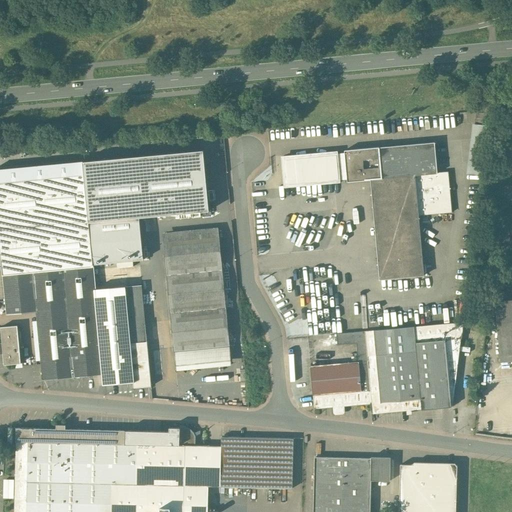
[(487,114),(475,112),(474,124),(486,125),(487,114)]
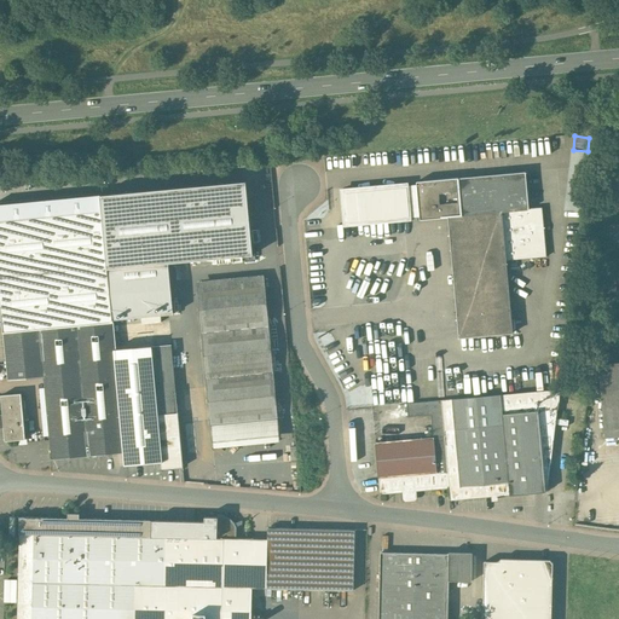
[(588,151),(573,150),(566,210),(582,213),(589,152),(588,151)]
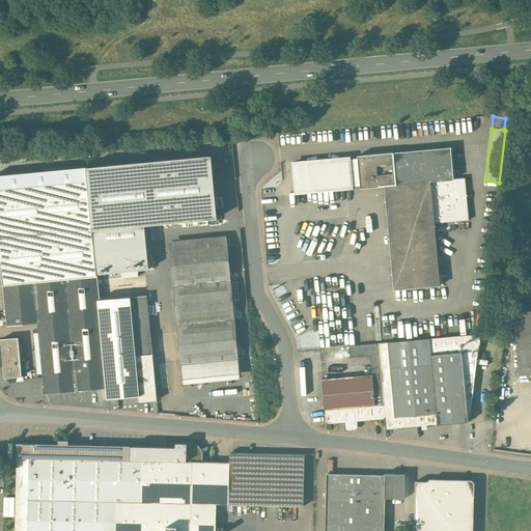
[(393,154),(396,186),(385,187),(394,290),(440,286),(435,223),(469,220),(465,178),(453,179),(450,148),(393,154)]
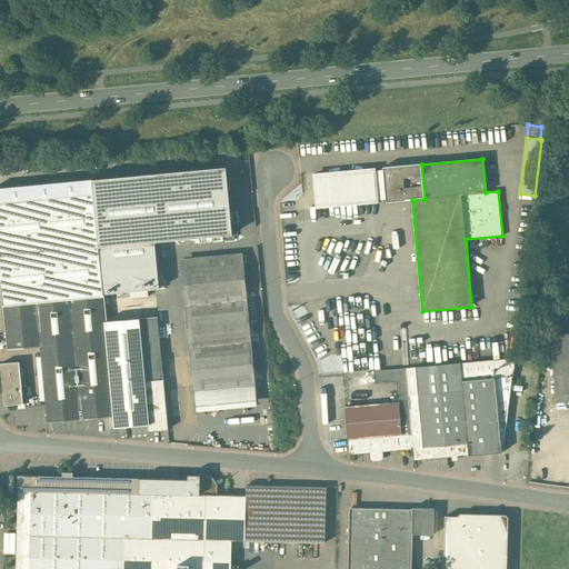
[(421,163),(382,167),(383,169),(383,180),(386,200),(386,202),(392,201),(392,202),(412,200),(425,199),(421,165),(421,163)]
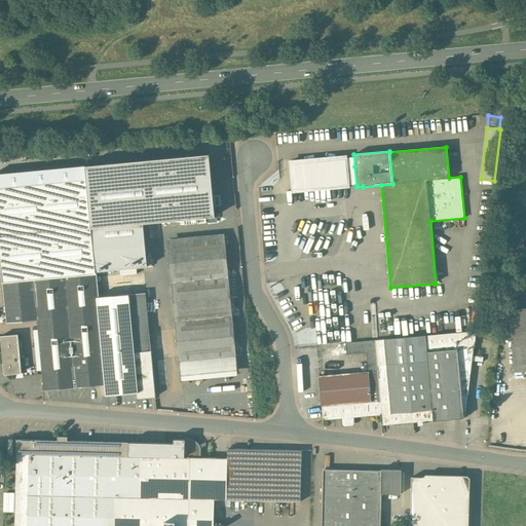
[(346,157),(347,157),(347,155),(289,160),(292,193),(349,188),(349,185),(348,186),(348,184),(306,187),(303,163),(346,159),(346,157)]
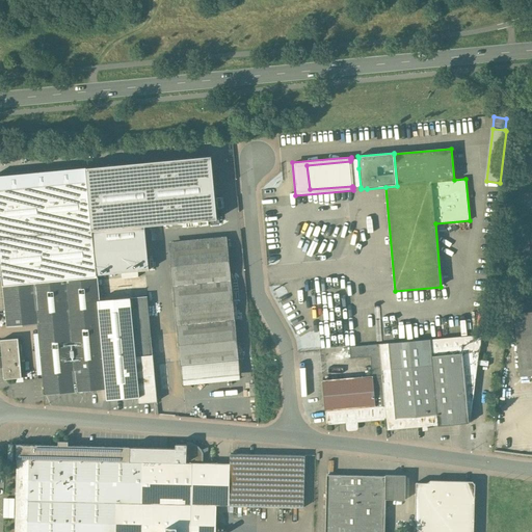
[(350,161),(307,165),(310,189),(352,186),(352,188),(353,187),(361,187),(358,168),(358,158),(351,159),(350,159),(350,161)]
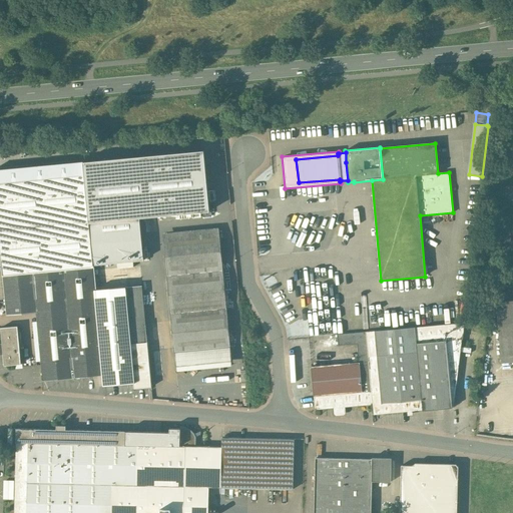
[(214,163),(180,166),(183,196),(216,193),(214,163)]
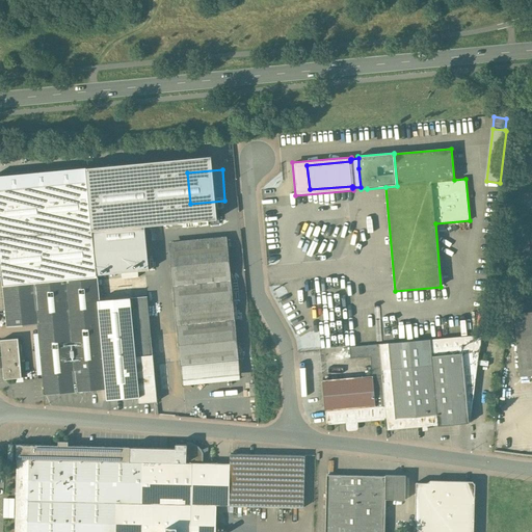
[(187,173),(144,177),(148,208),(190,204),(187,173)]
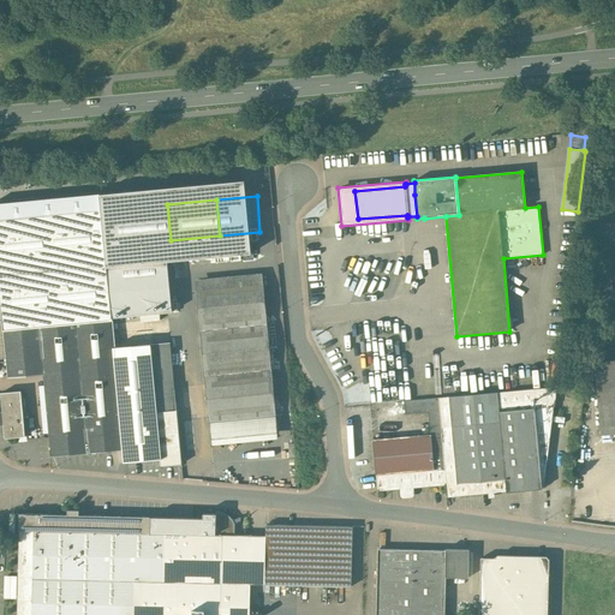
[(101,210),(0,219),(0,294),(4,330),(112,320),(101,210)]
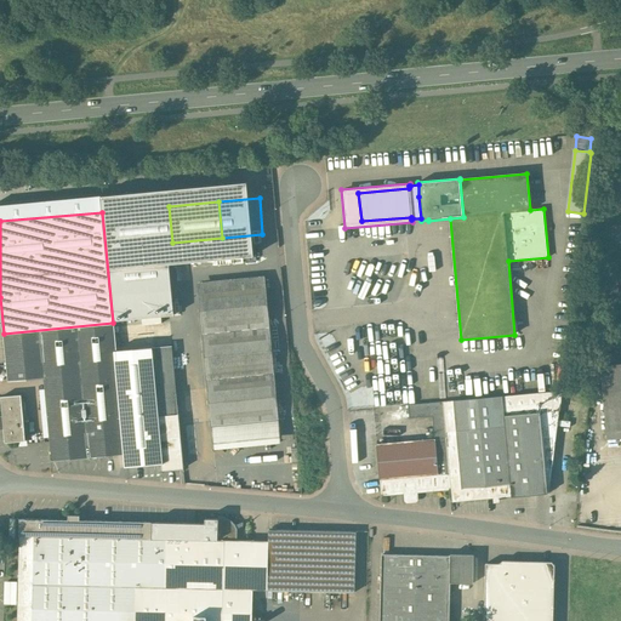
[(266,281),(198,288),(211,426),(278,420),(266,281)]
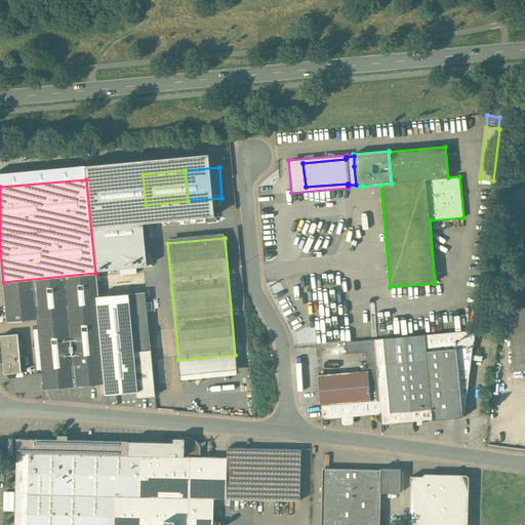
[(99,278),(101,292),(133,291),(132,281),(113,282),(113,270),(107,271),(107,277),(99,278)]
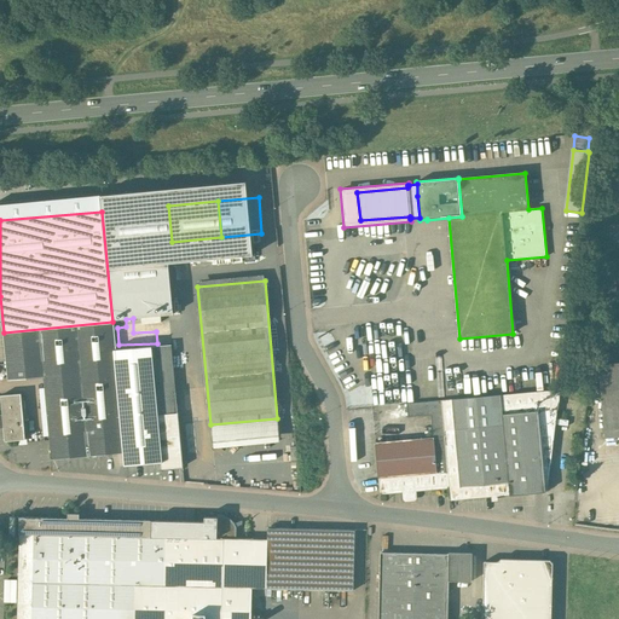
[(113,322),(4,333),(9,380),(45,376),(52,460),(123,452),(125,452),(115,351),(115,350),(113,322)]
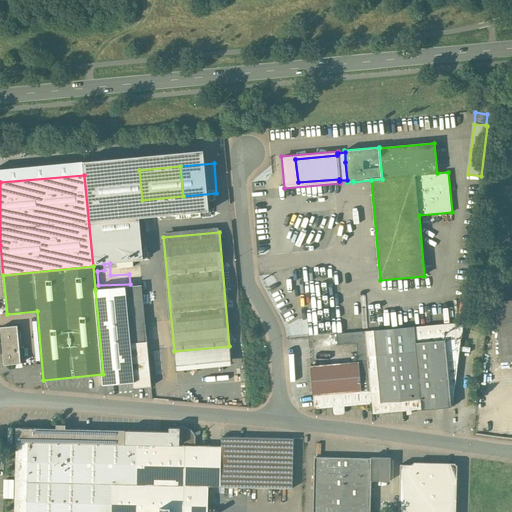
[(95,289),(95,290),(103,374),(102,374),(103,384),(133,382),(134,388),(151,386),(142,286),(95,289)]
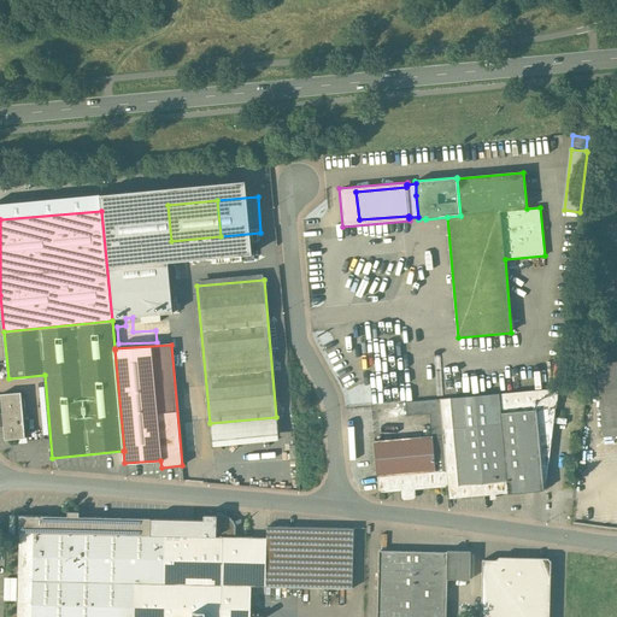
[(616,434),(616,359),(599,360),(604,435),(616,434)]
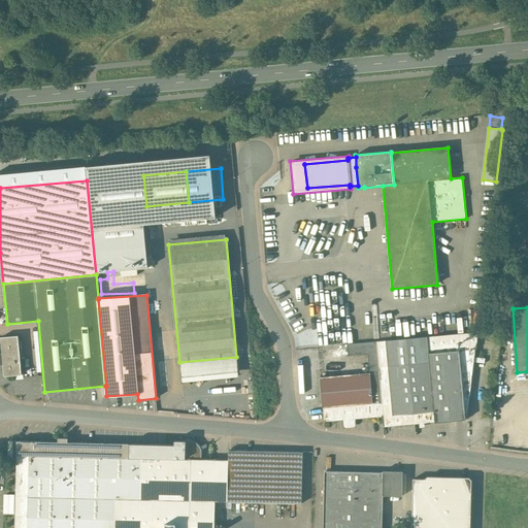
[(477,332),(427,337),(429,362),(435,423),(466,420),(475,350),(479,332),(477,332)]
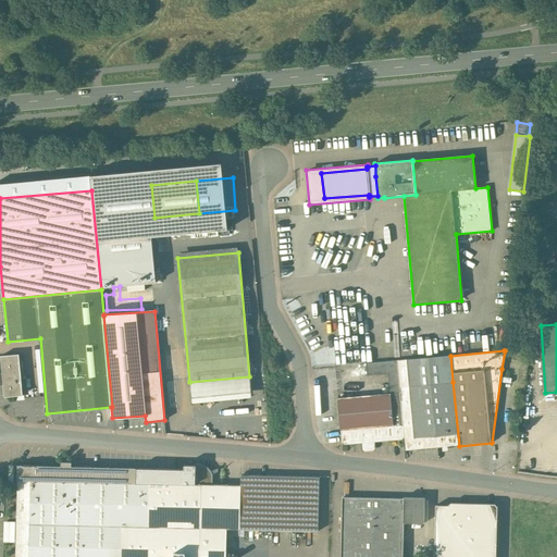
[(450,356),(397,360),(399,387),(453,382),(450,356)]
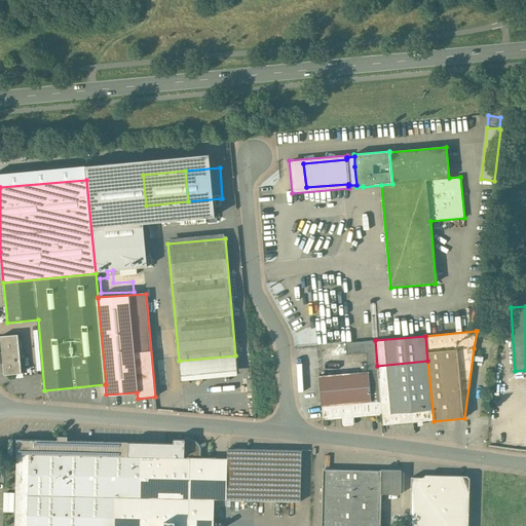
[(375,340),(345,343),(346,354),(366,352),(368,372),(378,371),(377,366),(375,340)]
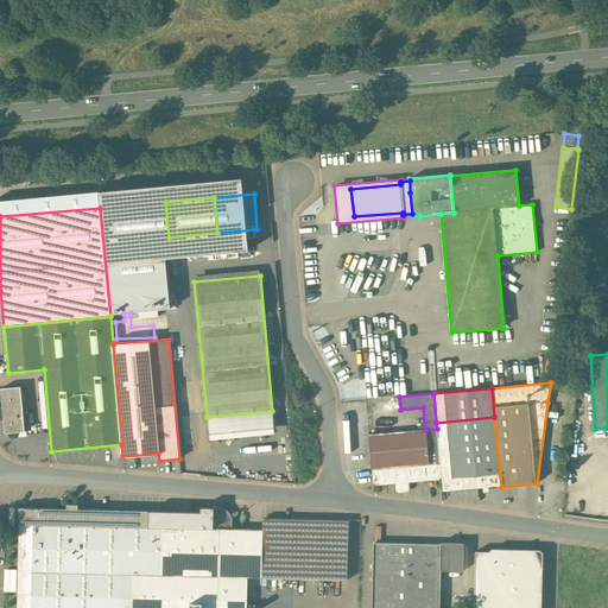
[(21,396),(2,397),(6,432),(25,431),(21,396)]
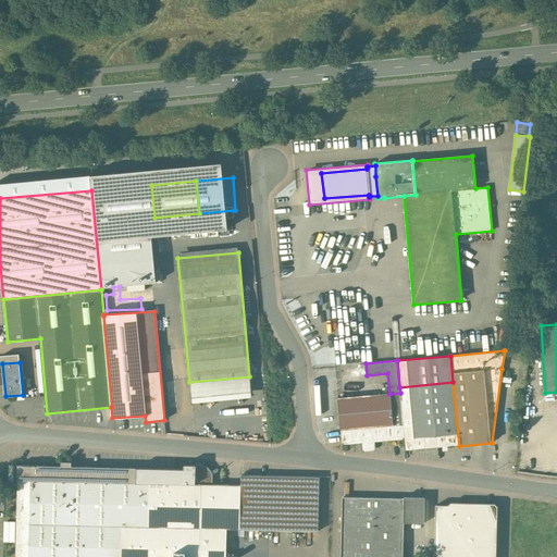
[(453,382),(399,387),(400,393),(404,437),(406,450),(459,446),(453,382)]
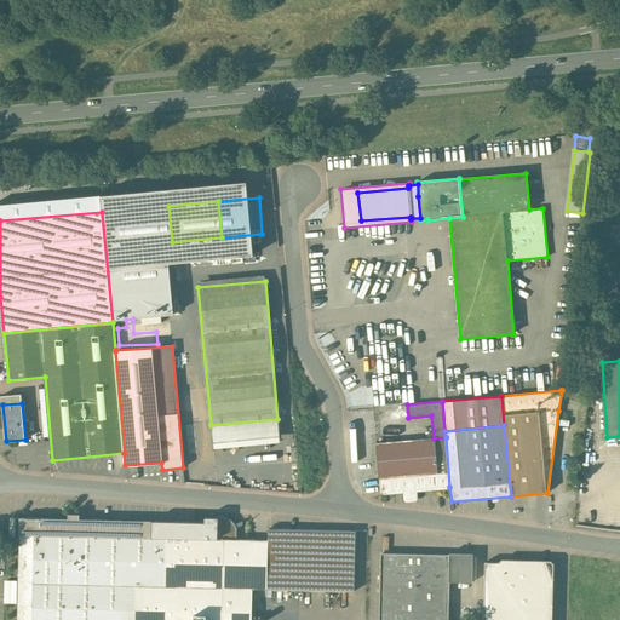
[(434,438),(375,443),(380,493),(449,487),(446,437),(434,438)]
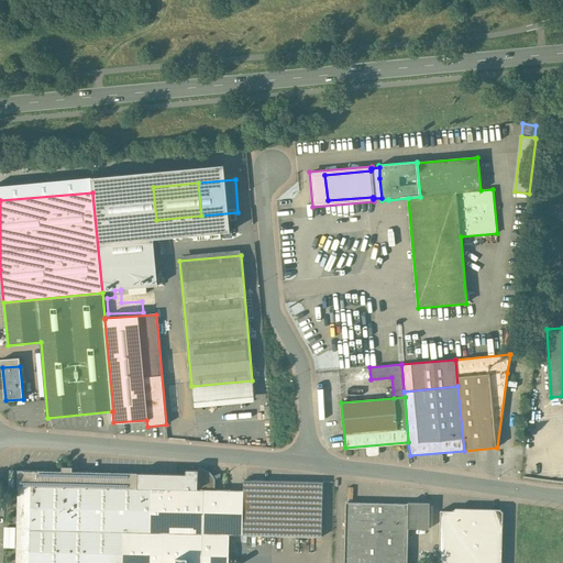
[(139,473),(73,472),(73,467),(62,467),(62,472),(18,471),(18,485),(138,488),(139,473)]
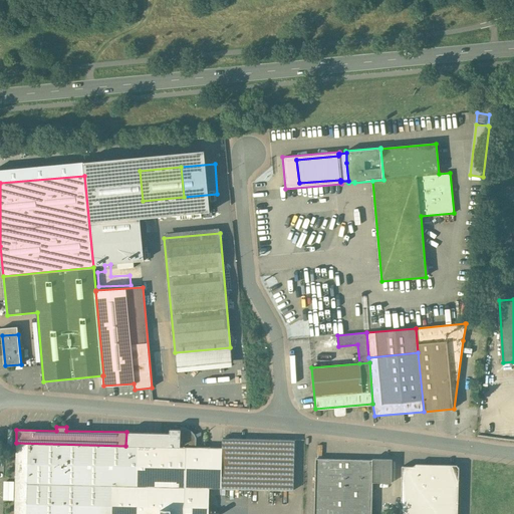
[(170,433),(126,432),(125,446),(181,447),(181,430),(170,430),(170,433)]
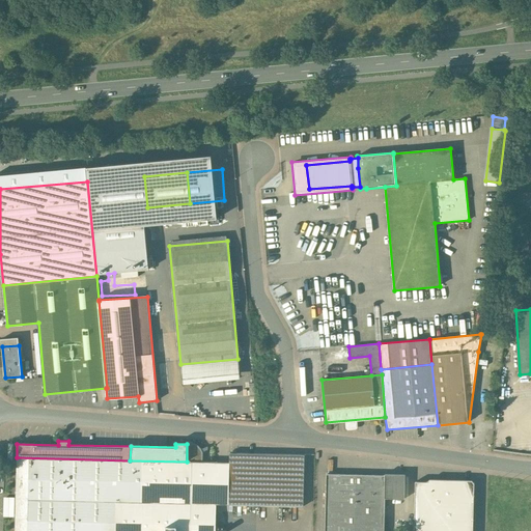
[(305,455),(230,453),(228,505),(303,507),(305,455)]
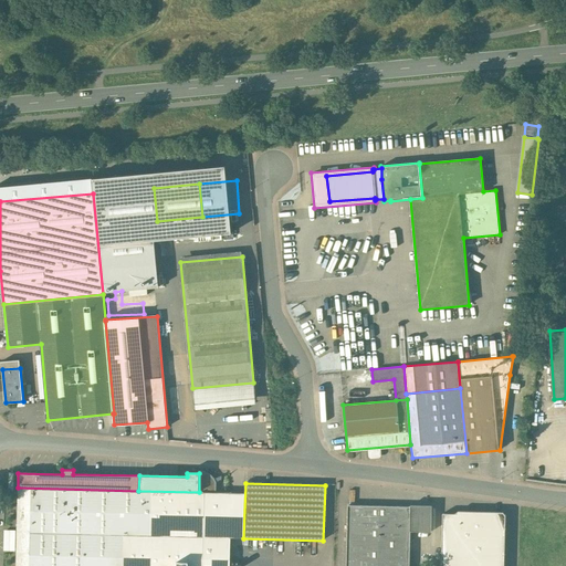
[(18,488),(16,565),(189,565),(190,537),(203,537),(205,515),(205,493),(199,492),(138,491),(18,488)]
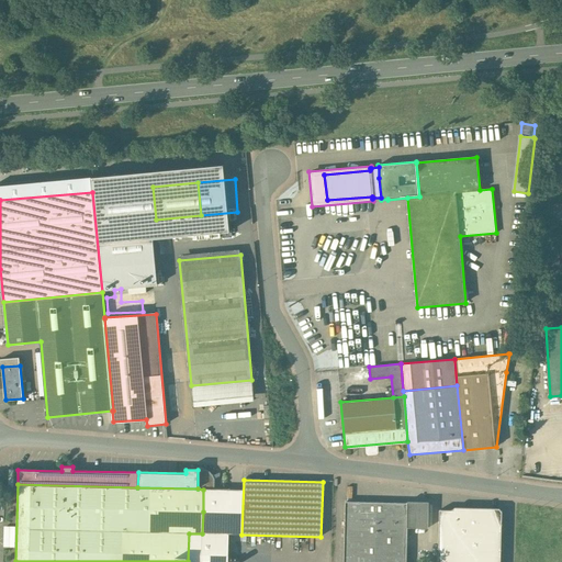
[(229,490),(203,489),(203,490),(203,512),(228,513),(229,490)]
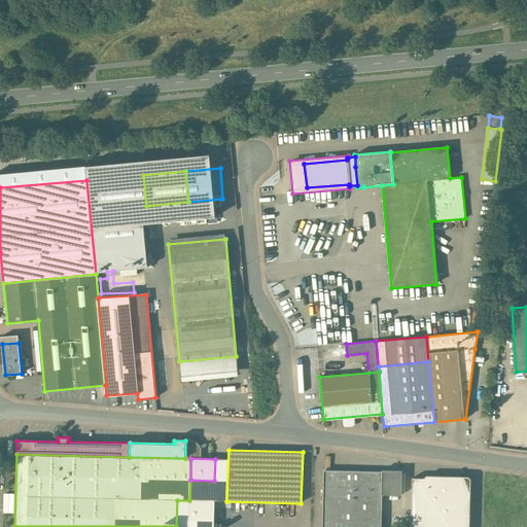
[(382,472),(324,470),(322,526),(381,526),(382,495),(401,495),(402,470),(382,470),(382,472)]
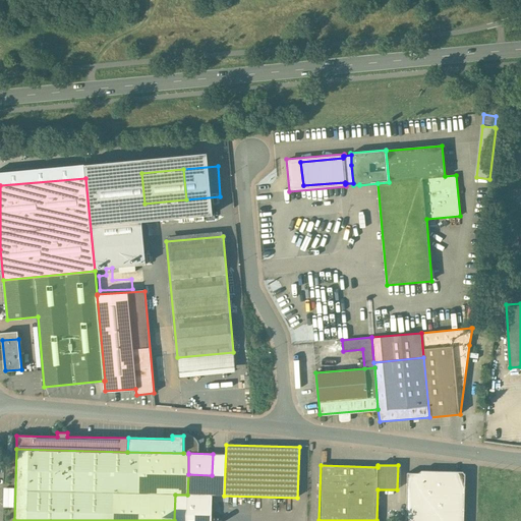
[(463,520),(465,474),(407,473),(406,520),(463,520)]
